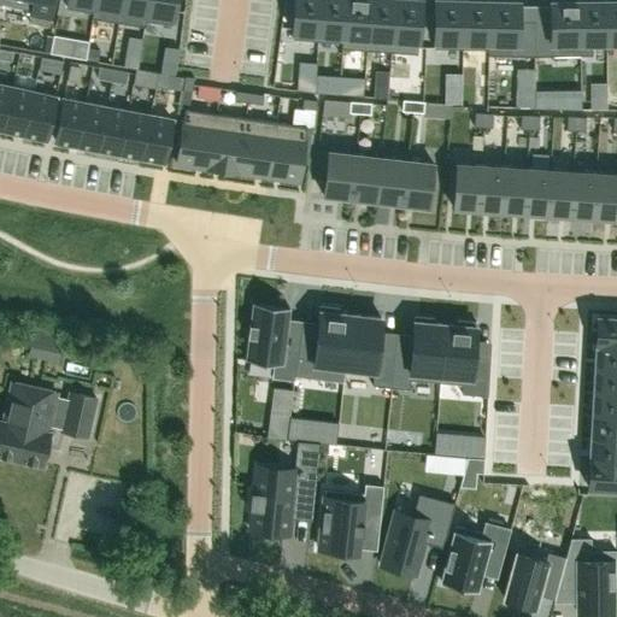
[(0,0),(0,3),(31,10),(29,22),(50,25),(54,0),(0,0)]
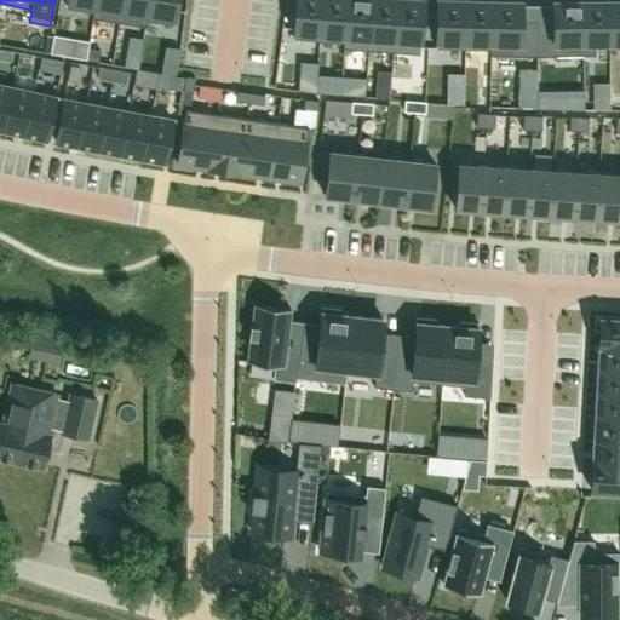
[(68,0),(67,9),(93,12),(96,0),(68,0)]
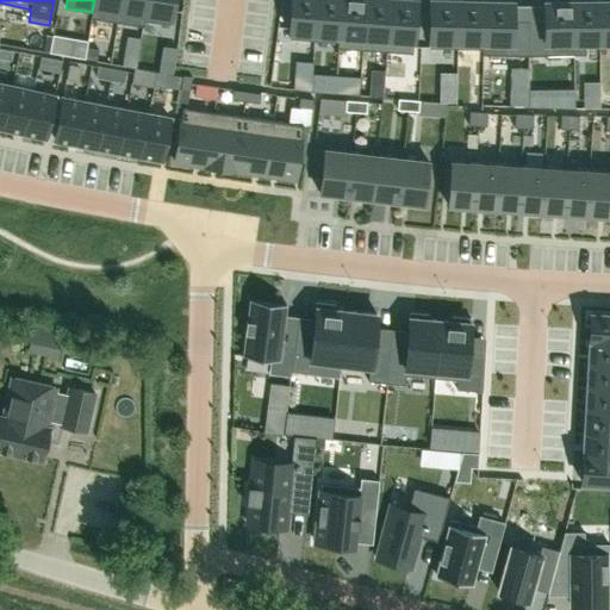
[(92,12),(91,18),(92,18),(117,22),(119,0),(94,0),(92,12)]
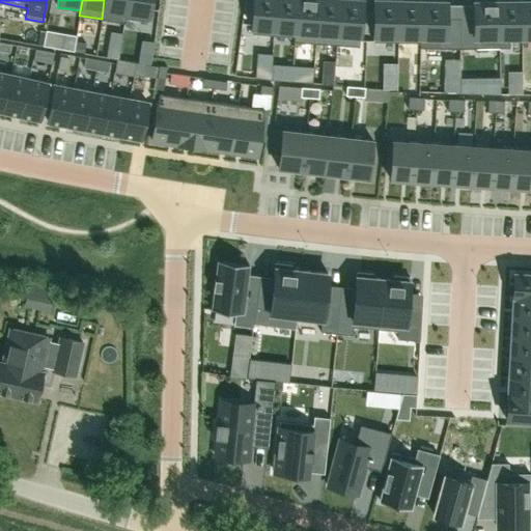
[(104,0),(102,19),(123,23),(126,23),(126,18),(124,18),(127,0),(104,0)]
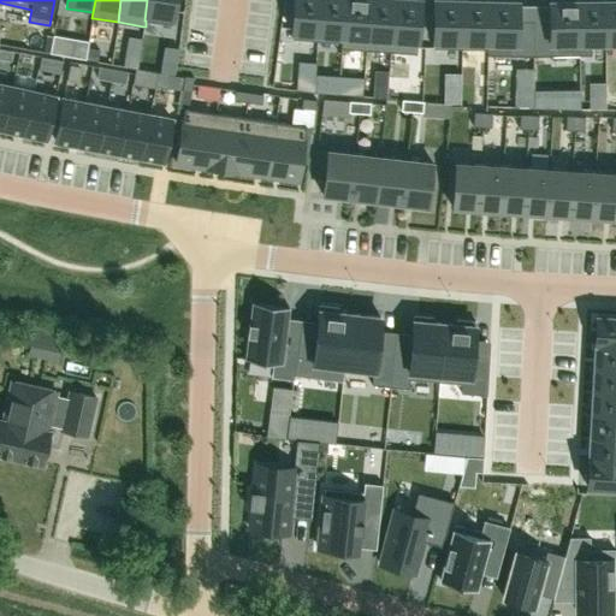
[(147,0),(144,21),(146,21),(172,24),(175,0),(147,0)]
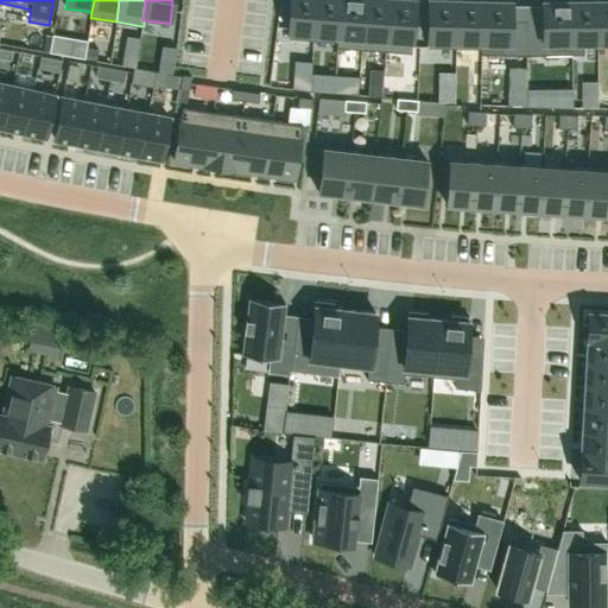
[(290,0),(289,38),(314,39),(316,0),(290,0)]
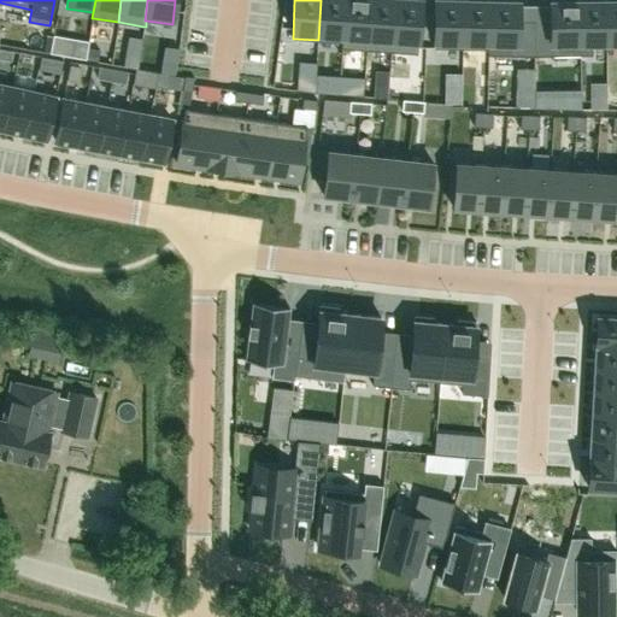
[(321,0),(318,40),(341,42),(342,42),(345,0),(321,0)]
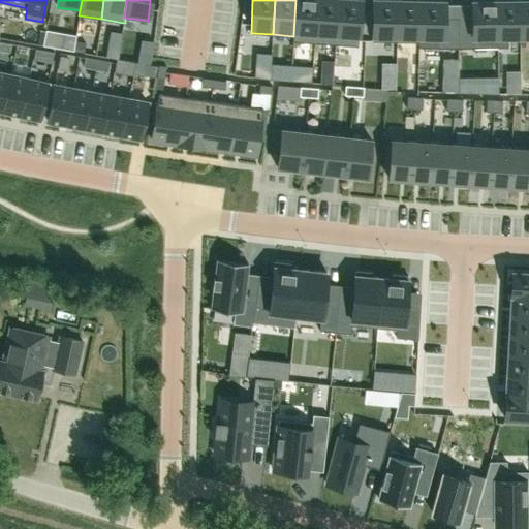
[(292,36),(292,41),(293,41),(314,42),(317,0),(296,0),(293,36),(292,36)]
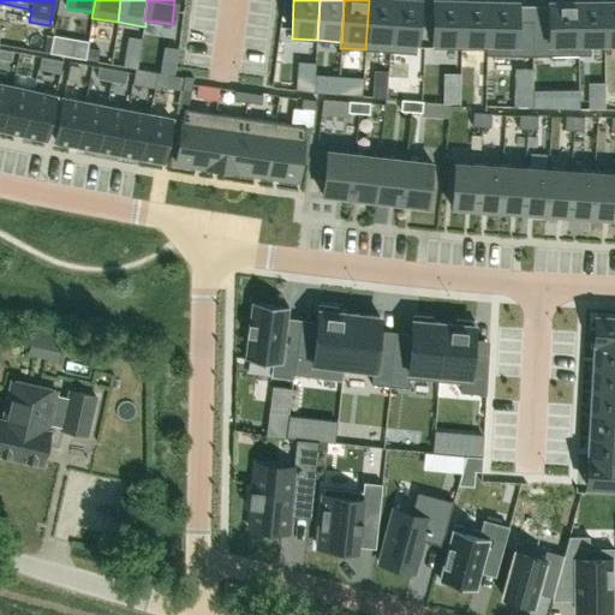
[(369,0),(365,49),(390,52),(393,0),(369,0)]
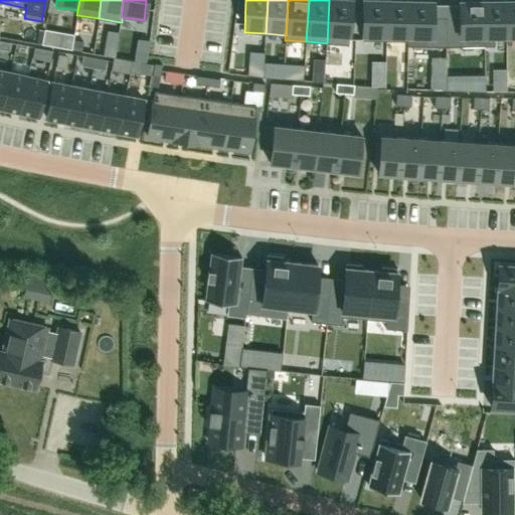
[(329,0),(327,43),(348,44),(350,0),(329,0)]
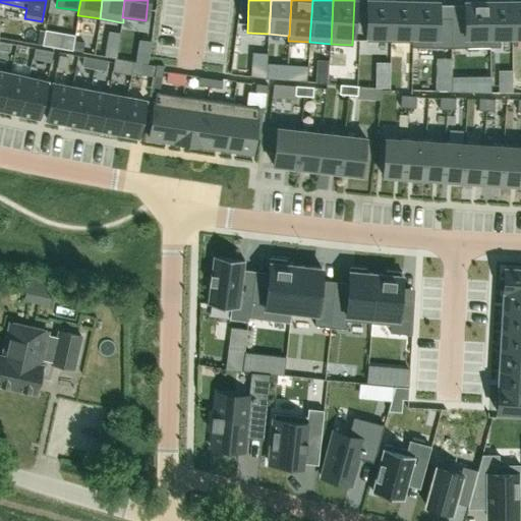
[(366,0),(366,41),(391,41),(391,0),(366,0)]
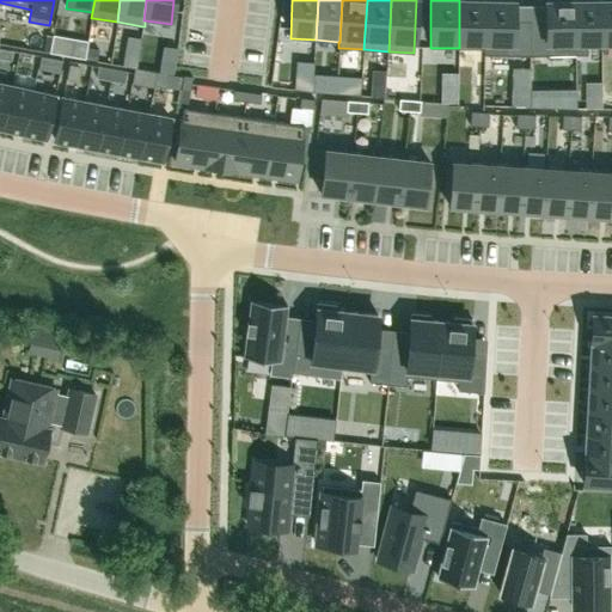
[(485,0),(459,0),(459,48),(483,49),(484,49),(487,0),(485,0)]
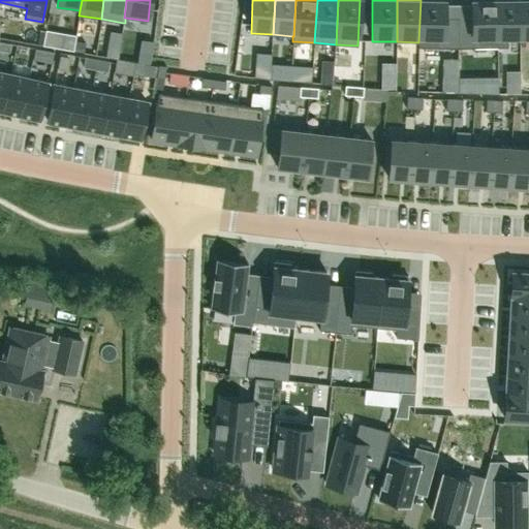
[(417,42),(417,48),(418,48),(458,49),(458,22),(444,21),(444,1),(421,0),(418,42),(417,42)]
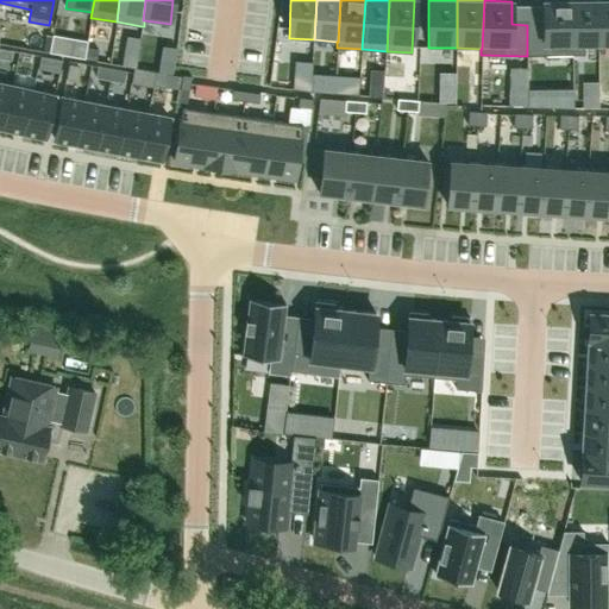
[(597,0),(572,1),(572,55),(584,55),(584,43),(598,43),(597,0)]
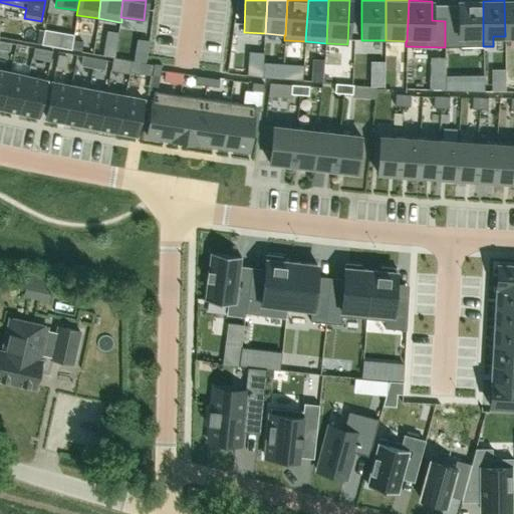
[(513,0),(504,0),(505,36),(513,35),(513,0)]
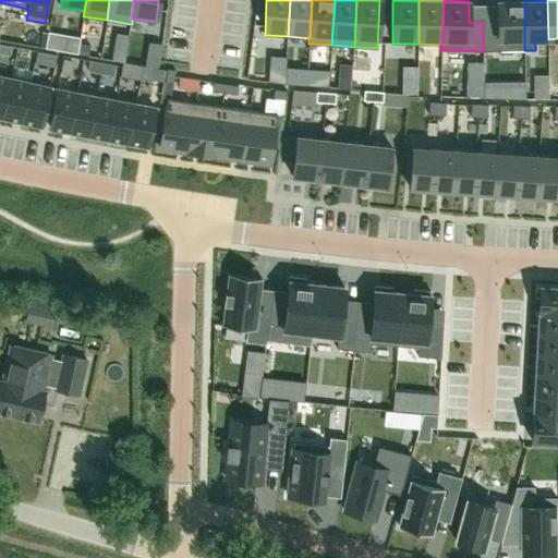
[(483,23),(483,51),(524,50),(524,1),(498,1),(498,23),(483,23)]
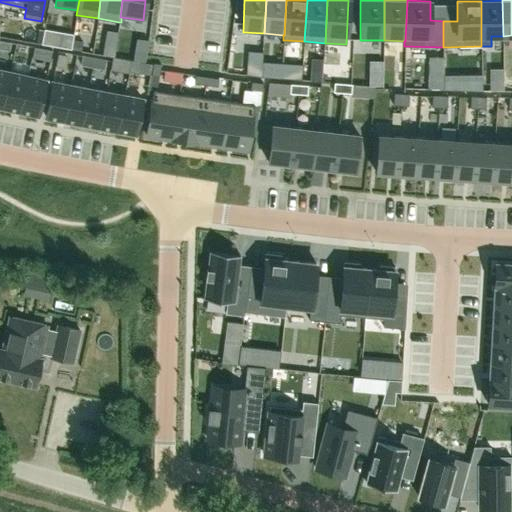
[(59,33),(57,47),(71,50),(73,40),(73,35),(59,33)]
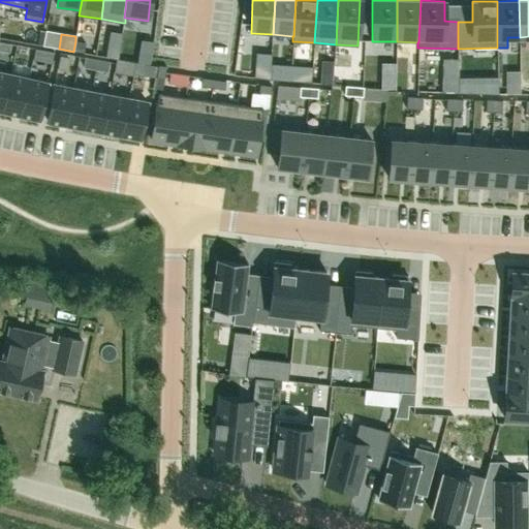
[(85,53),(86,43),(75,41),(73,52),(85,53)]
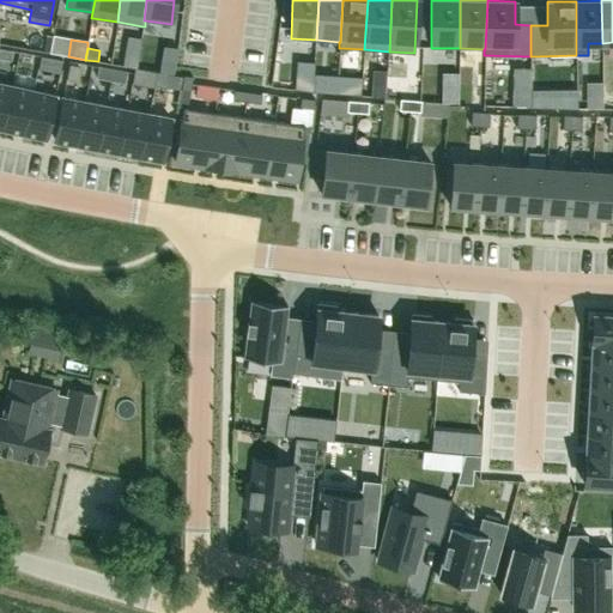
[(0,49),(0,59),(11,61),(12,52),(0,49)]
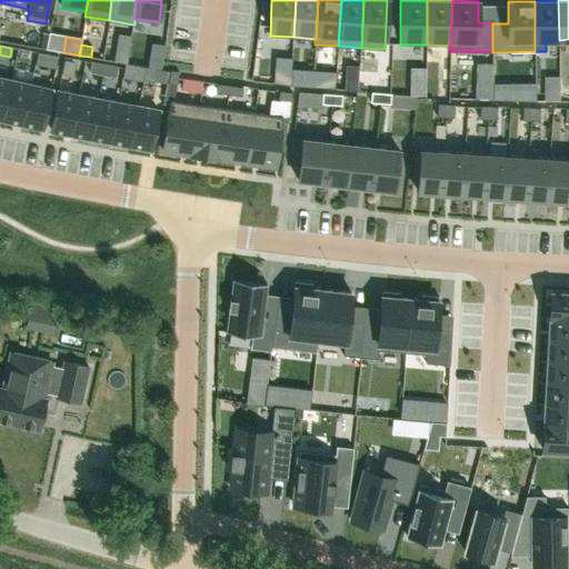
[(50,55),(47,68),(56,69),(58,56),(50,55)]
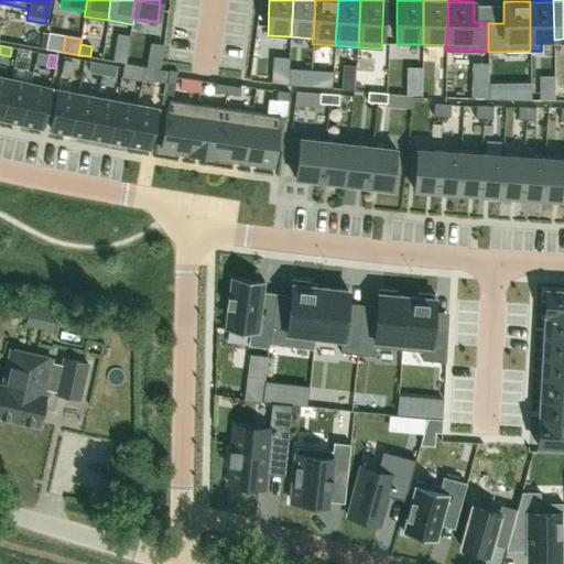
[(64,60),(62,73),(71,75),(73,62),(64,60)]
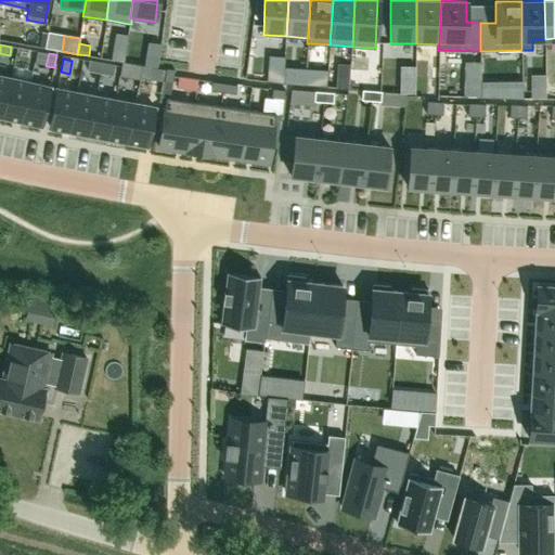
[(89,61),(88,71),(100,73),(102,63),(89,61)]
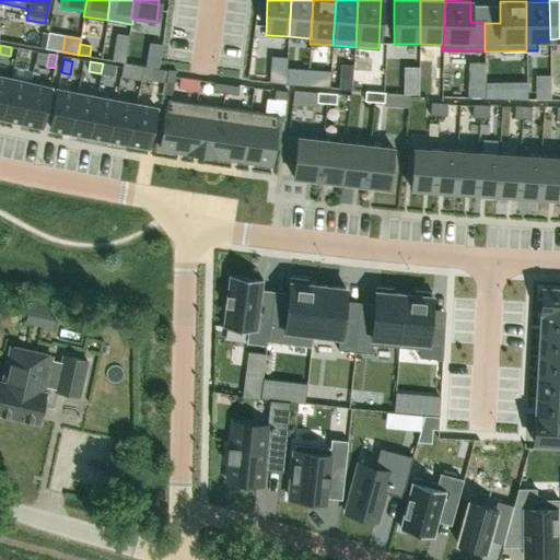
[(103,63),(101,73),(115,76),(116,66),(103,63)]
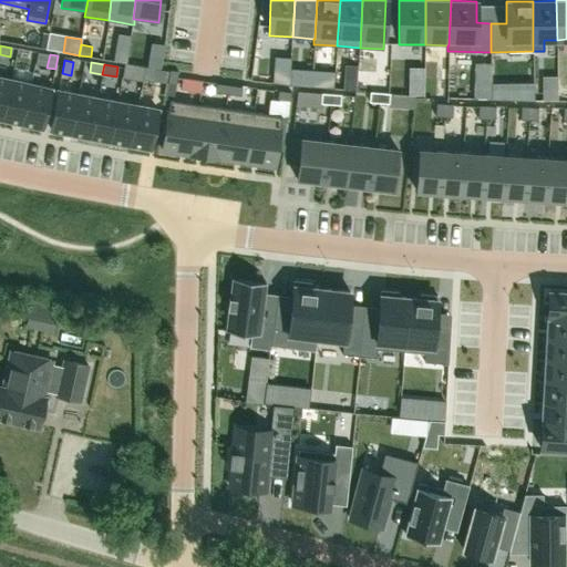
[(145,66),(143,79),(166,83),(168,71),(145,66)]
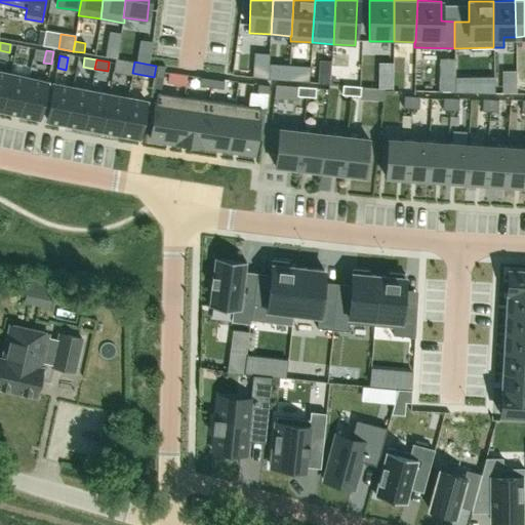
[(163,78),(165,66),(157,65),(155,77),(163,78)]
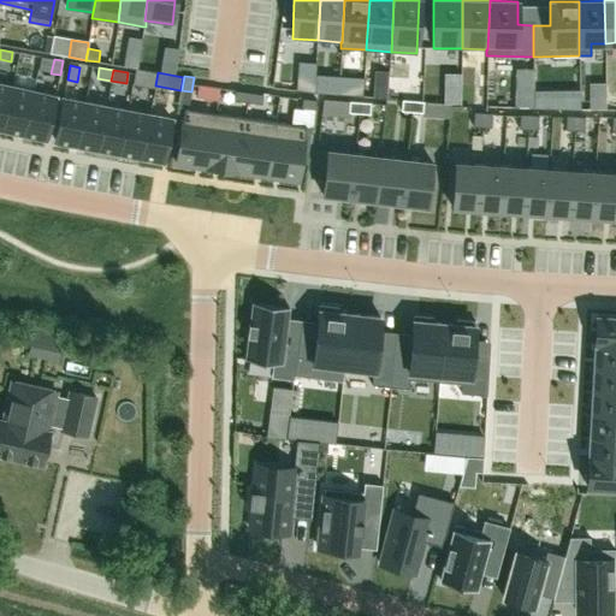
[(348,95),(349,77),(339,76),(338,94),(348,95)]
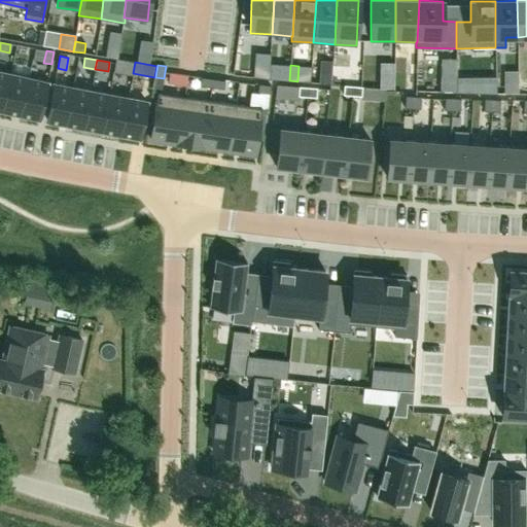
[(269,79),(269,71),(253,69),(253,77),(269,79)]
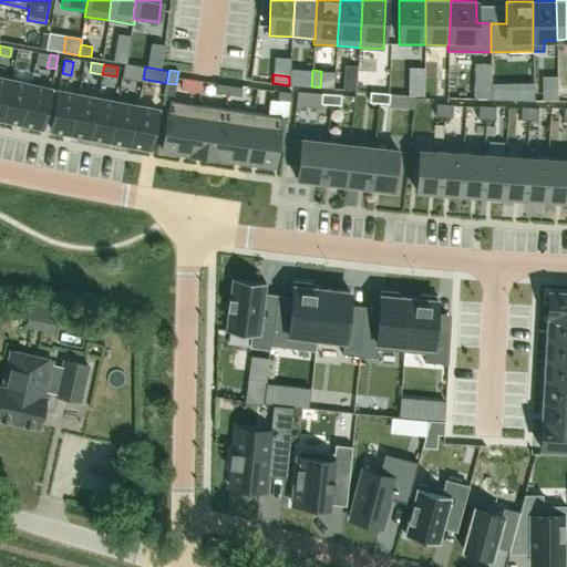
[(557,94),(557,76),(543,76),(543,95),(557,94)]
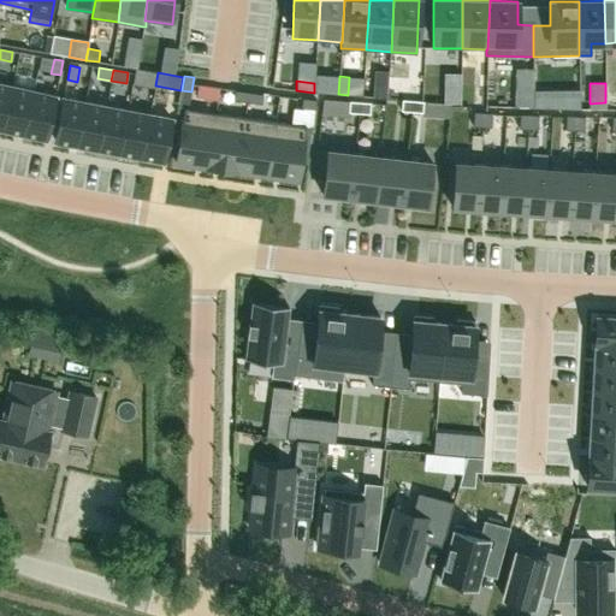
[(0,84),(0,128),(3,129),(12,88),(0,84)]
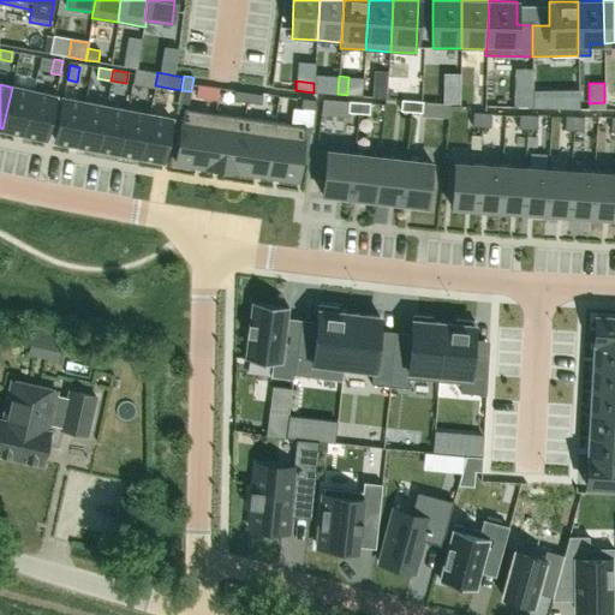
[(12,88),(3,129),(24,133),(33,93),(12,88)]
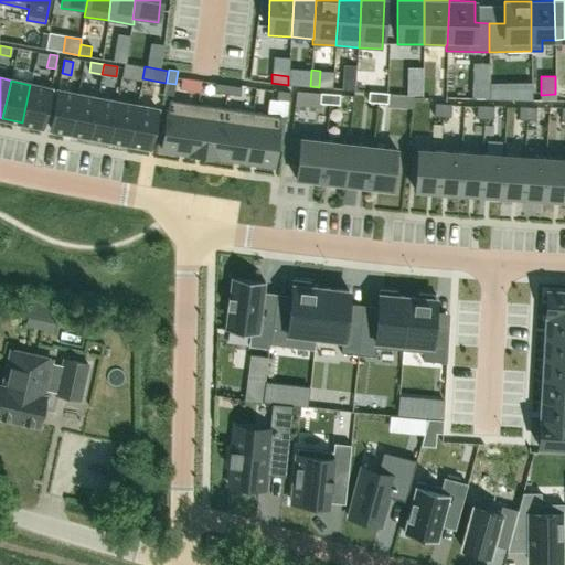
[(227,94),(228,85),(215,83),(214,92),(227,94)]
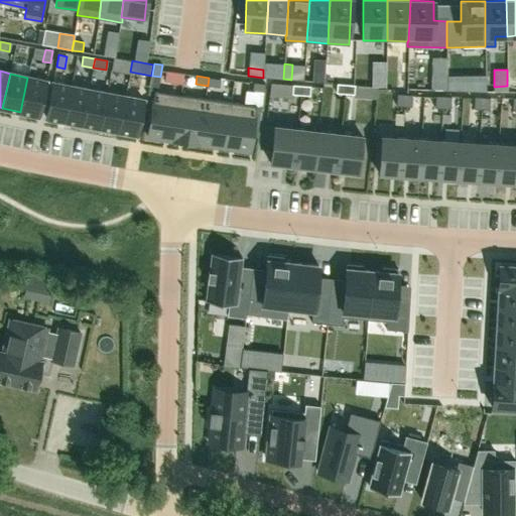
[(27,78),(20,112),(38,116),(46,82),(27,78)]
